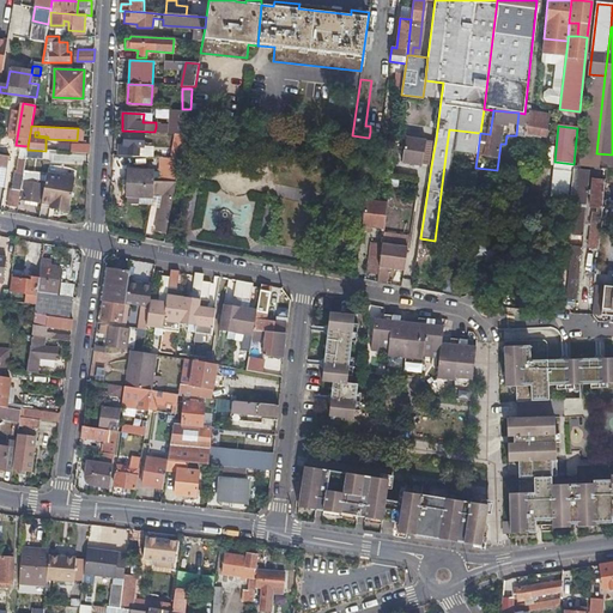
[(449,129),(447,146),(478,151),(480,133),(449,129)]
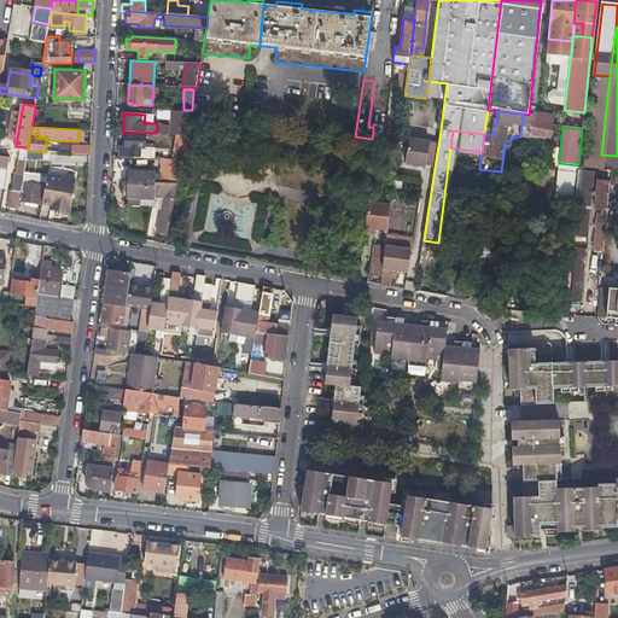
[(133,155),(141,156),(149,156),(150,135),(127,134),(127,146),(134,147),(133,155)]
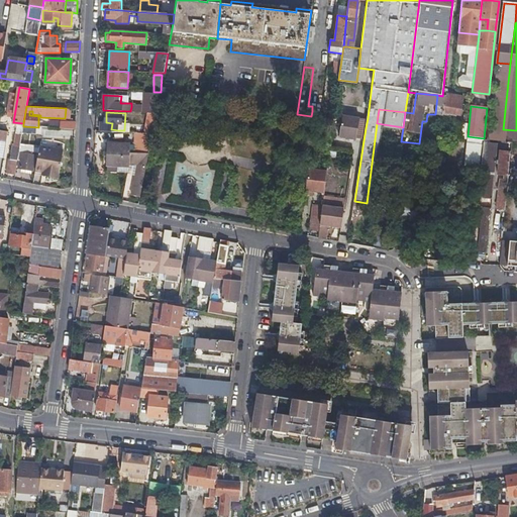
[(366,128),(368,118),(350,116),(347,137),(364,140),(366,128)]
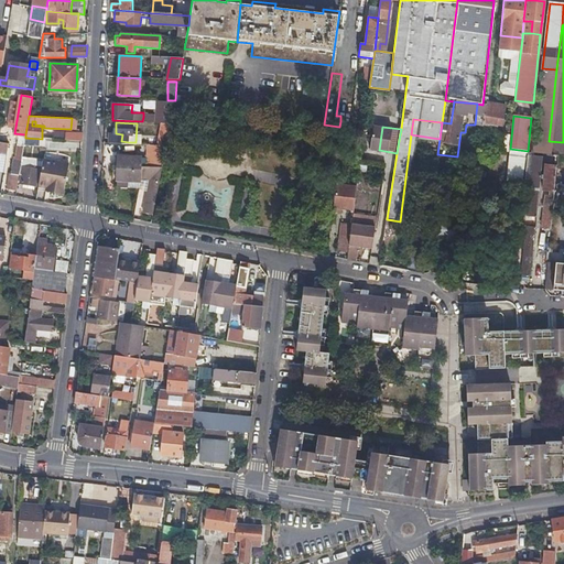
[(82,141),(82,137),(82,131),(65,131),(64,140),(82,141)]
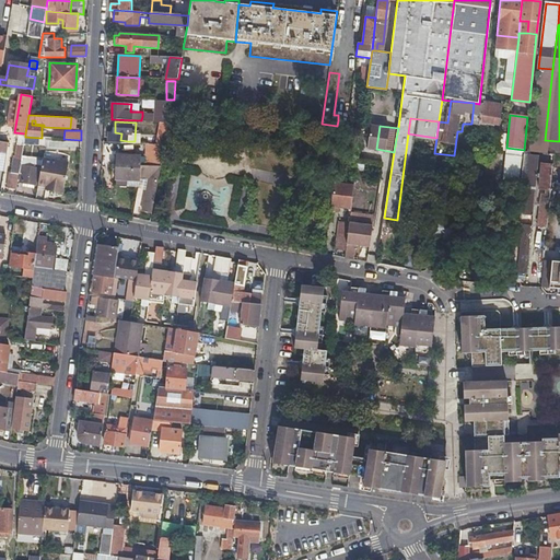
[(506,148),(508,138),(491,136),(489,152),(505,154),(506,148)]
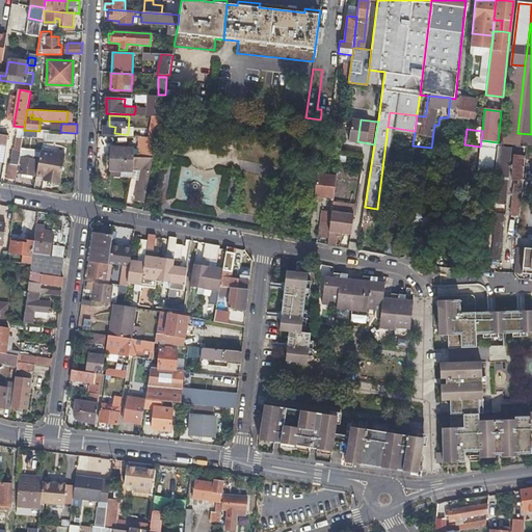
[(137,200),(144,201),(156,137),(137,136),(136,159),(132,159),(131,168),(141,169),(137,200)]
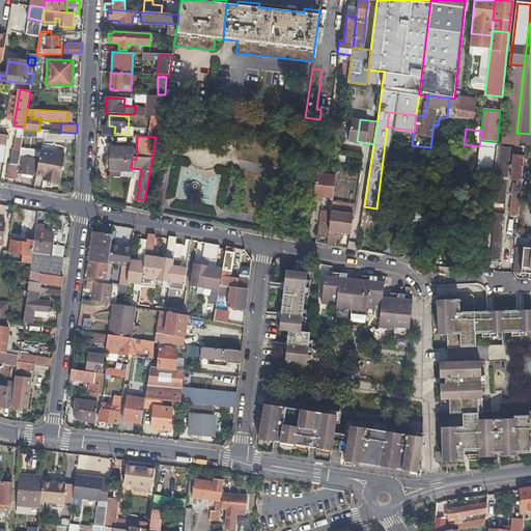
[(502,146),(500,162),(499,178),(500,178),(498,203),(506,204),(511,147),(502,146)]
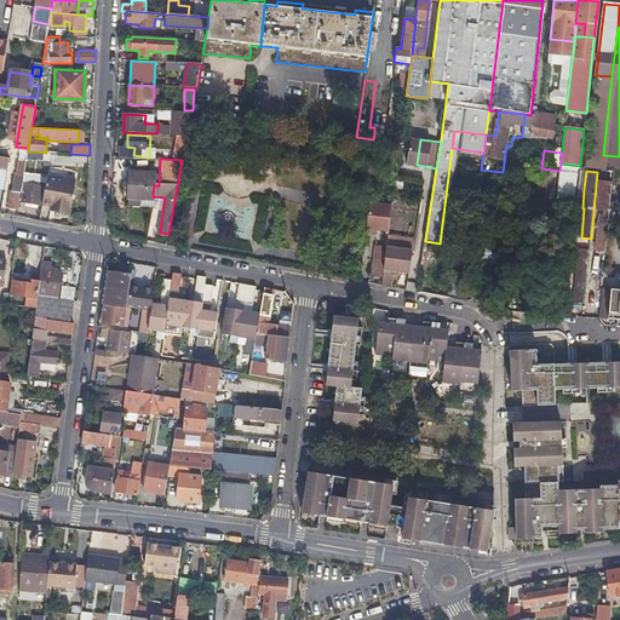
[(21,191),(22,182),(23,174),(15,172),(11,190),(21,191)]
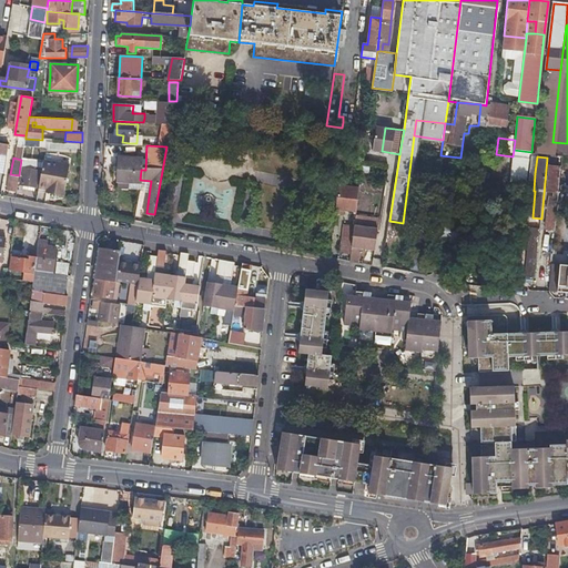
[(71,165),(43,161),(39,186),(47,189),(50,189),(49,194),(64,196),(71,165)]
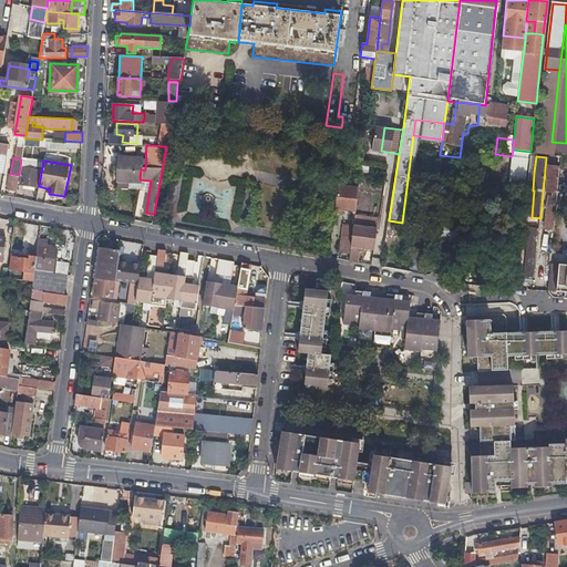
[(140,182),(140,179),(141,169),(141,162),(138,162),(121,161),(120,181),(129,181),(140,182)]
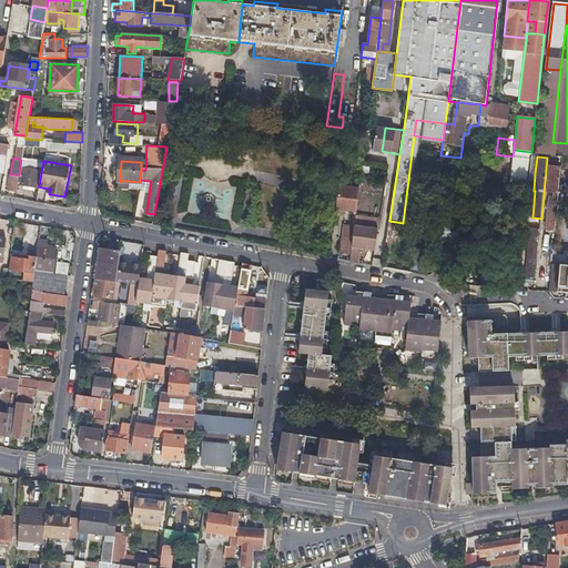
[(547,190),(550,191),(555,191),(554,200),(549,200),(547,224),(548,224),(547,240),(554,241),(556,216),(557,202),(560,166),(549,165),(547,190)]
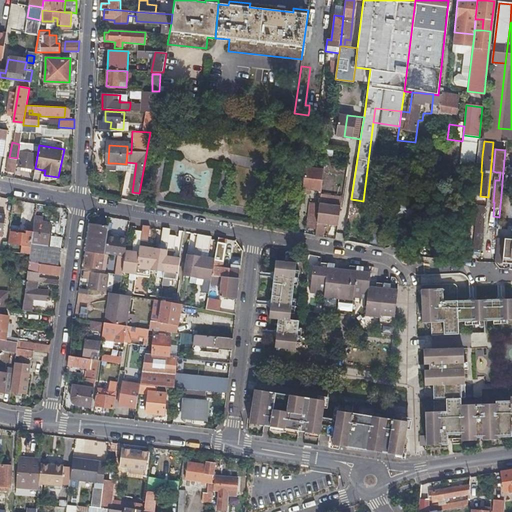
[(18,166),(25,167),(32,168),(35,153),(18,150),(17,158),(19,158),(18,166)]
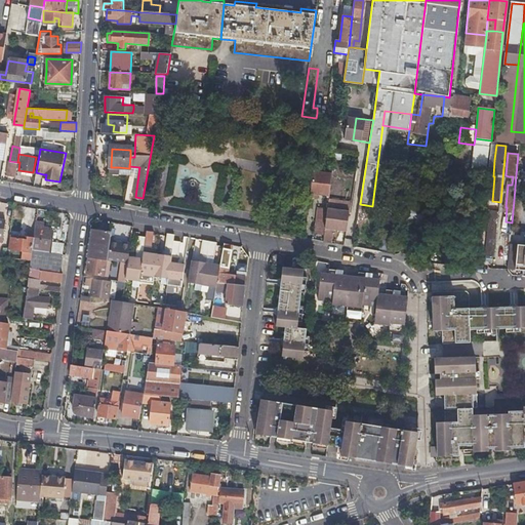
[(332,174),(313,170),(310,195),(318,197),(319,194),(329,196),(332,174)]
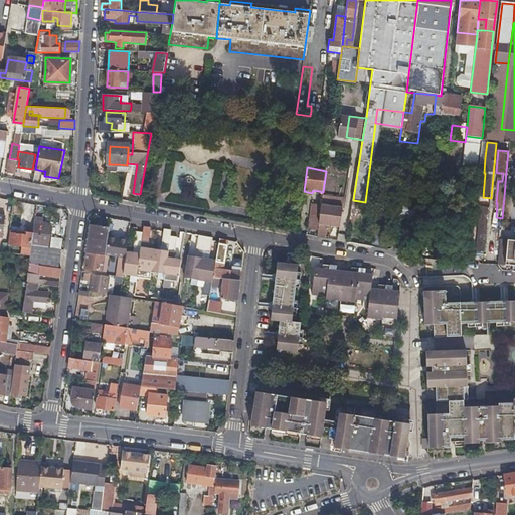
[(394,178),(399,179),(403,180),(404,171),(396,169),(394,178)]
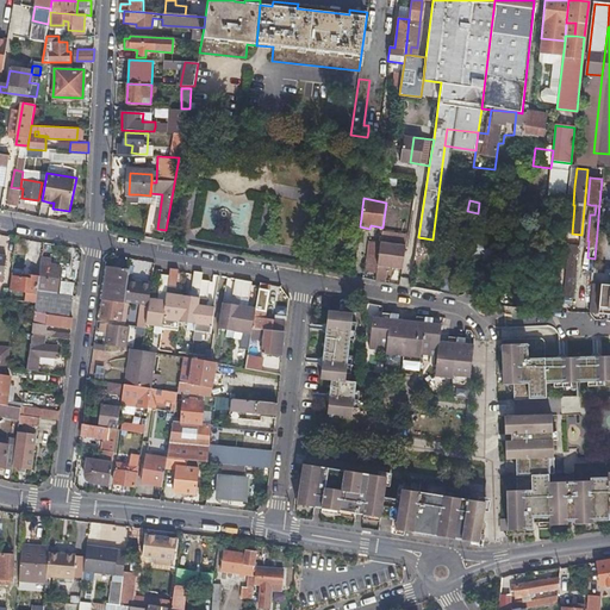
[(609,218),(598,217),(597,232),(609,234),(609,218)]
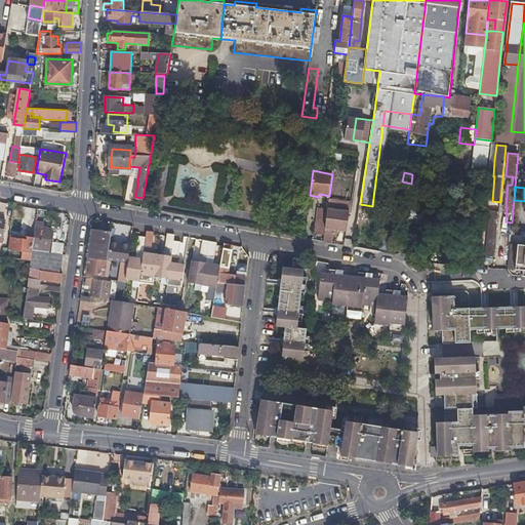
[(327,209),(323,208),(319,208),(315,233),(324,234),(327,209)]
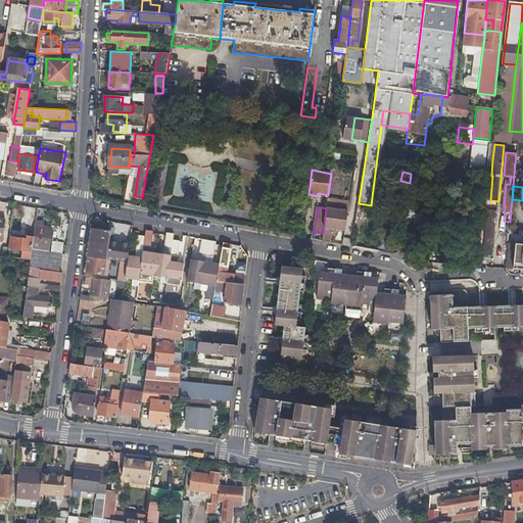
[(348,210),(326,207),(326,208),(323,233),(322,240),(330,242),(332,228),(345,230),(348,210)]
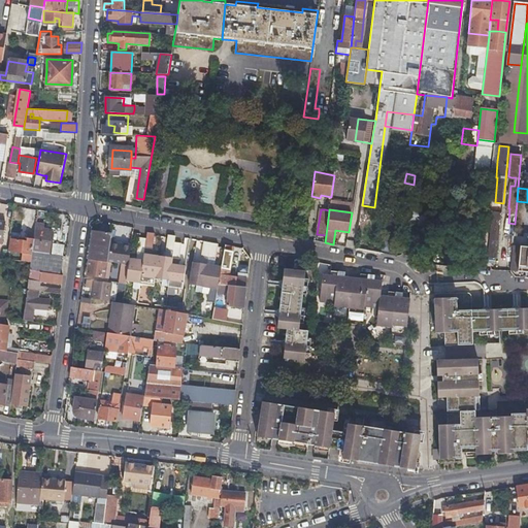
[(415,224),(399,222),(397,238),(397,243),(408,245),(409,237),(413,237),(415,224)]
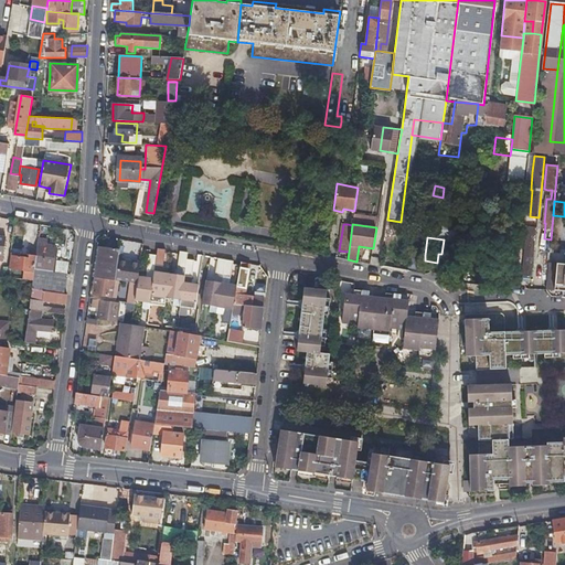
[(52,267),(53,256),(55,245),(45,244),(46,240),(39,238),(36,255),(34,265),(52,267)]
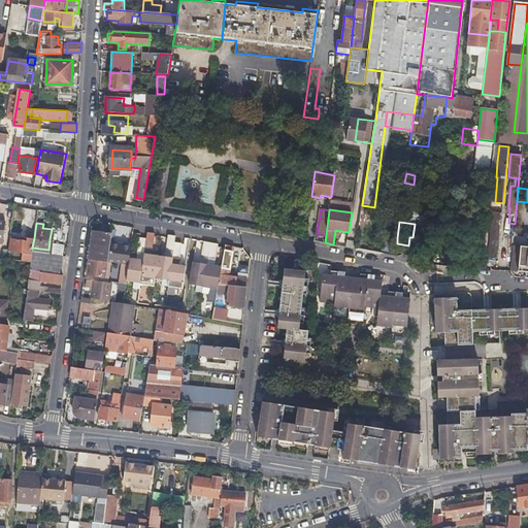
[(155,232),(147,230),(146,237),(138,236),(135,258),(128,257),(127,266),(125,281),(131,282),(139,283),(140,277),(147,278),(146,284),(161,287),(161,282),(167,282),(167,288),(173,289),(182,290),(186,266),(177,265),(170,264),(171,258),(178,259),(180,243),(173,242),(175,235),(168,234),(164,257),(152,255),(144,254),(144,246),(153,249),(155,232)]
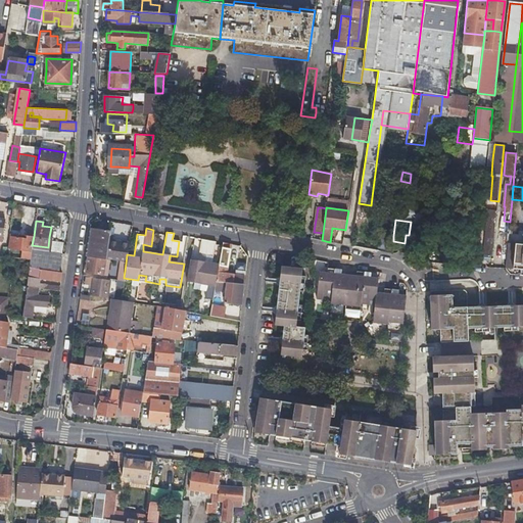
[(104,259),(105,259),(108,241),(109,232),(91,230),(88,256),(104,259)]
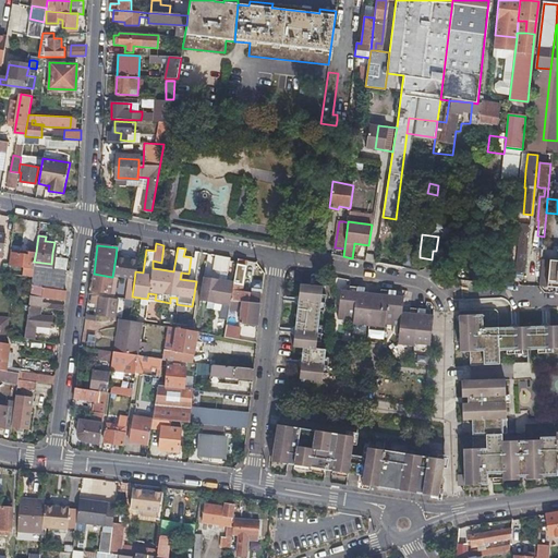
[(23,267),(22,276),(32,277),(34,265),(34,262),(36,252),(25,251),(25,253),(23,253),(12,251),(10,265),(23,267)]
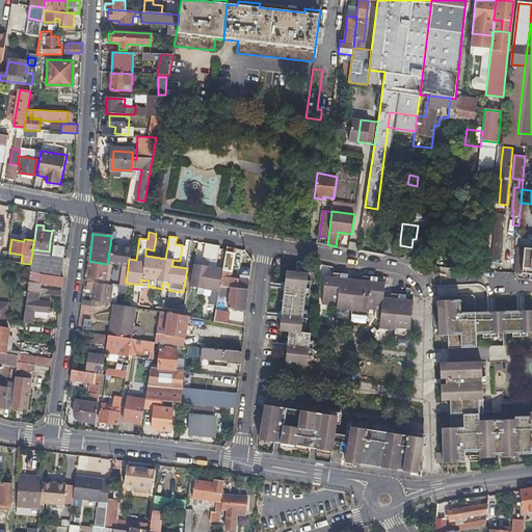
[(398,258),(399,249),(400,245),(400,240),(386,239),(383,255),(398,258)]
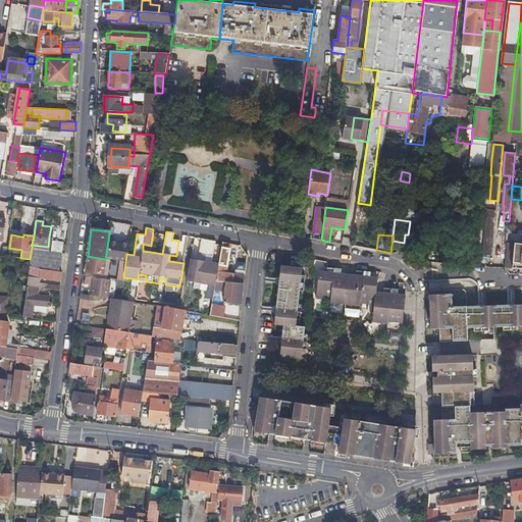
[(205,255),(204,261),(197,260),(191,259),(187,281),(194,283),(200,284),(207,285),(214,286),(216,278),(218,264),(211,262),(214,241),(201,238),(199,254),(205,255)]
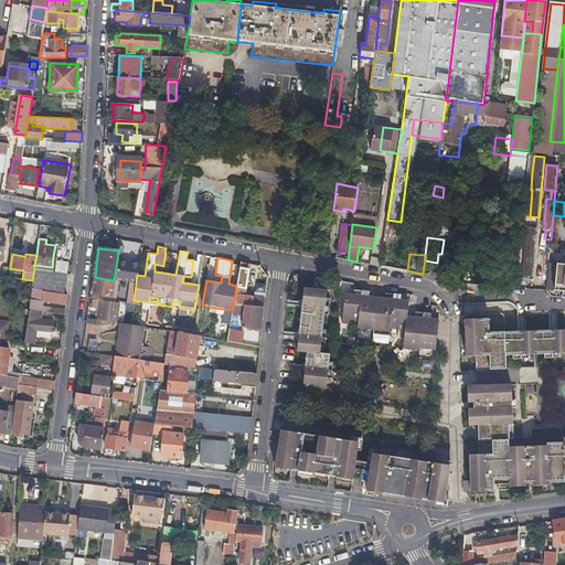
[(534,258),(530,257),(525,257),(523,275),(533,276),(534,258)]
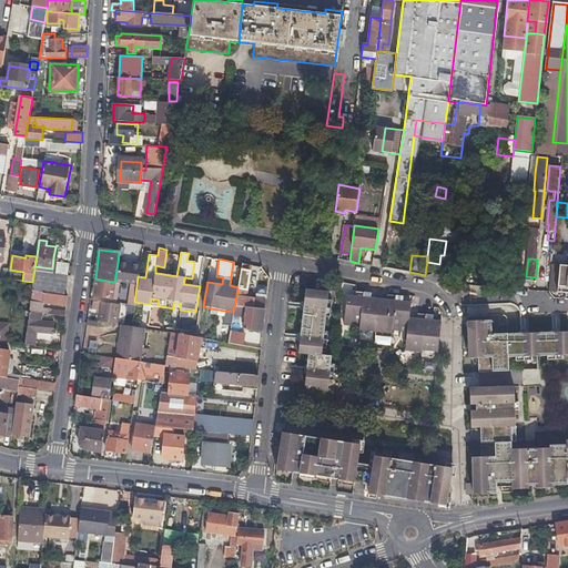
[(127,284),(137,286),(138,276),(140,264),(118,262),(114,282),(127,284)]
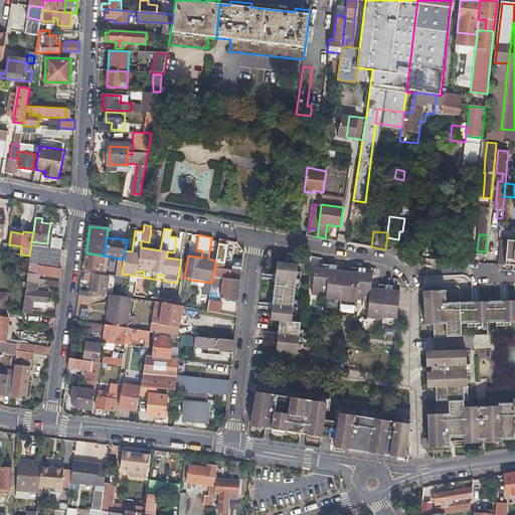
[(224,277),(239,279),(240,271),(230,269),(230,271),(221,270),(226,240),(219,238),(215,261),(213,275),(220,276),(224,277)]
